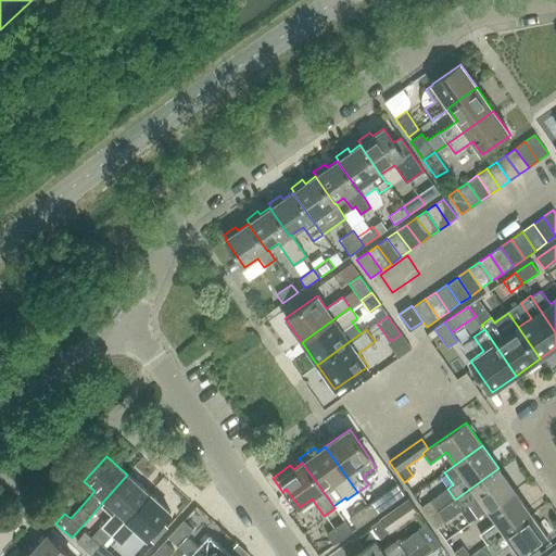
[(498,468),(455,500),(462,509),(468,505),(477,517),(488,509),(514,491),(498,468)]
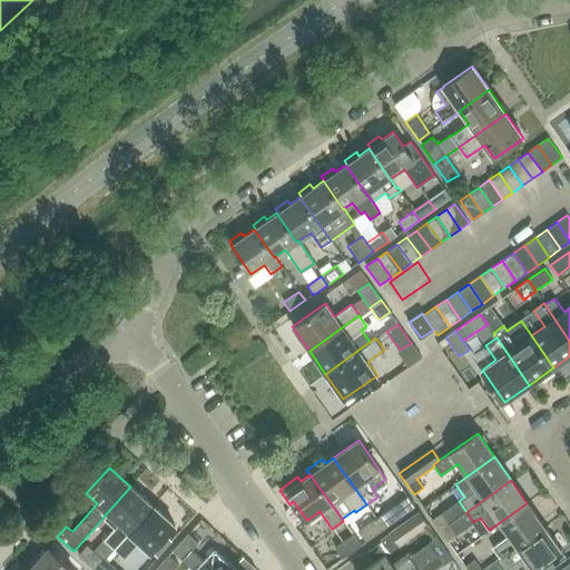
[(130,487),(102,518),(115,528),(105,539),(106,540),(115,548),(151,507),(130,487)]
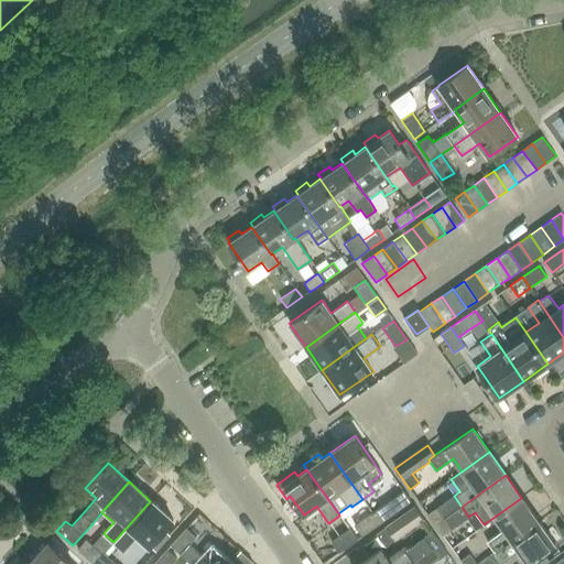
[(462,507),(454,496),(427,514),(435,525),(462,507)]
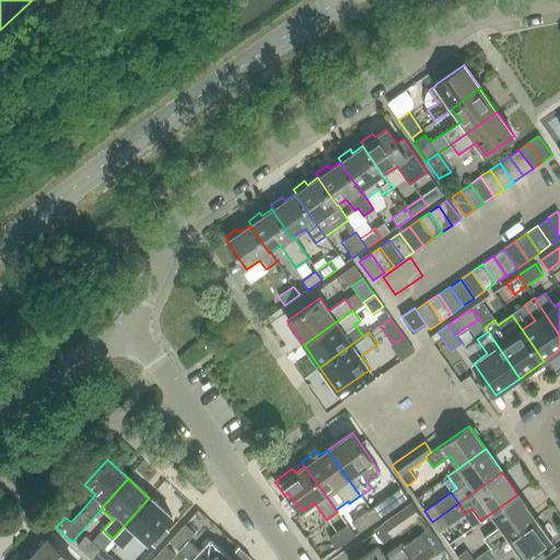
[(517,494),(491,513),(500,526),(483,538),(490,548),(534,517),(517,494)]
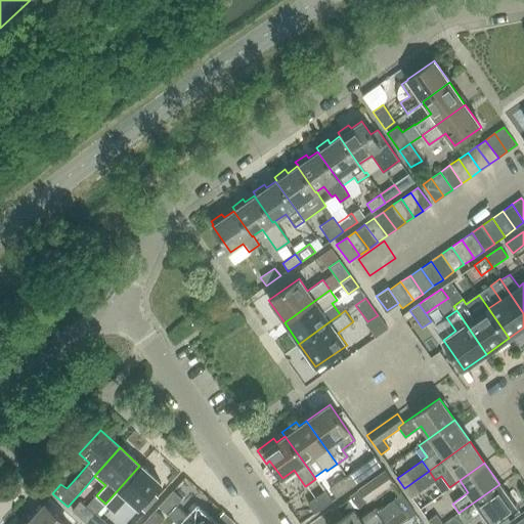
[(346,476),(353,486),(369,474),(362,465),(346,476)]
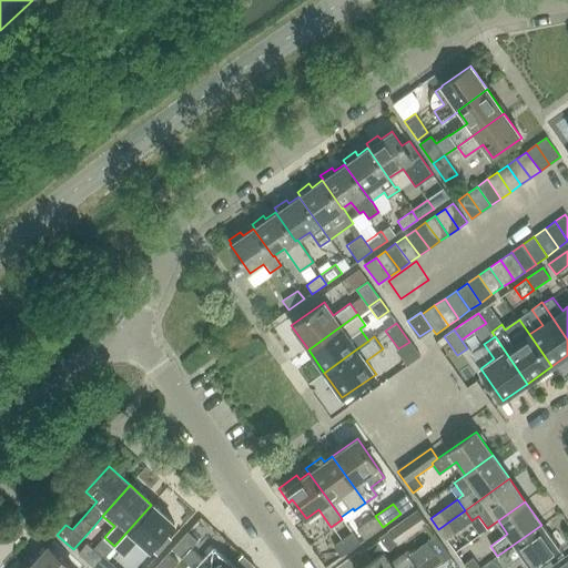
[(151,505),(114,546),(123,555),(138,539),(156,555),(171,539),(164,534),(173,524),(151,505)]
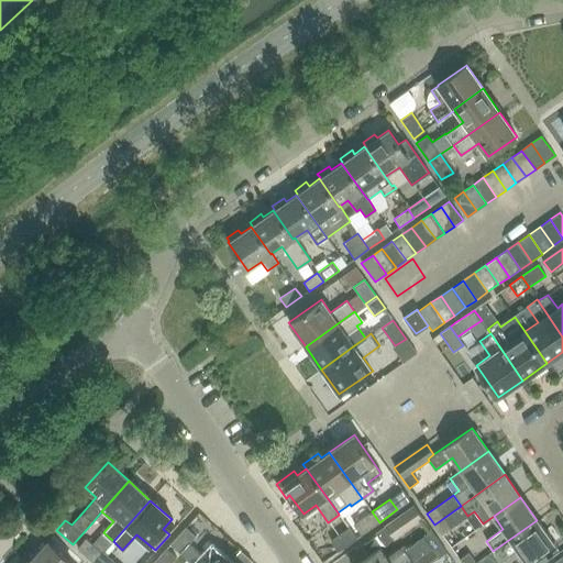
[(434,525),(441,534),(450,528),(467,516),(461,506),(434,525)]
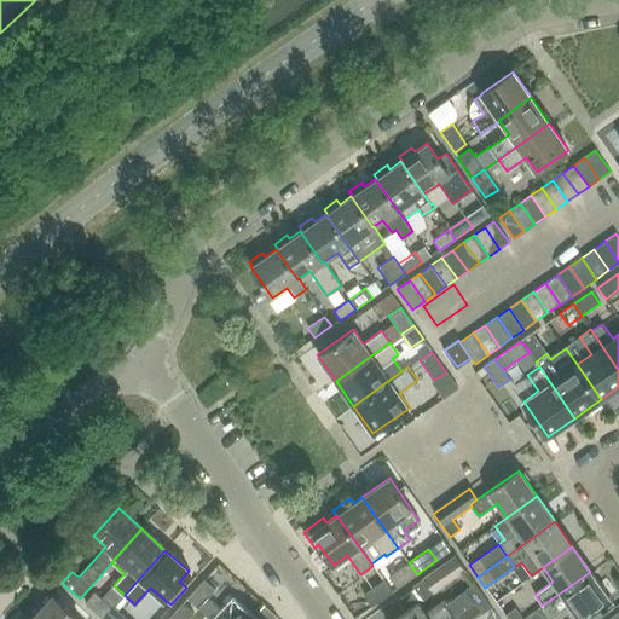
[(433,593),(464,571),(455,557),(423,579),(433,593)]
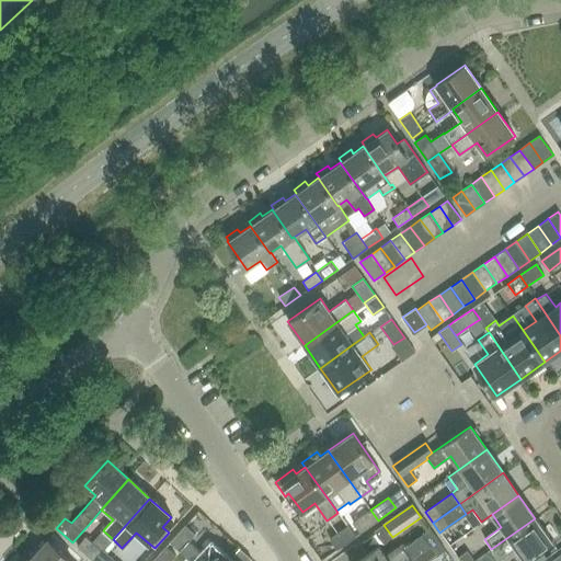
[(378,521),(370,510),(353,523),(359,533),(378,521)]
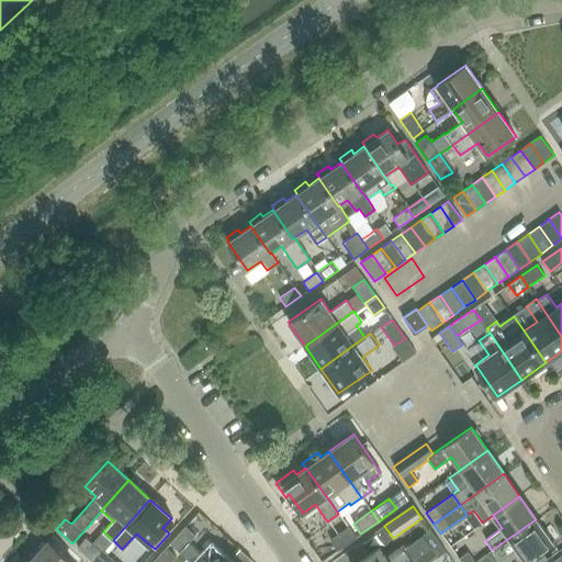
[(536,519),(492,550),(499,560),(501,561),(507,561),(520,553),(526,561),(552,542),(536,519)]
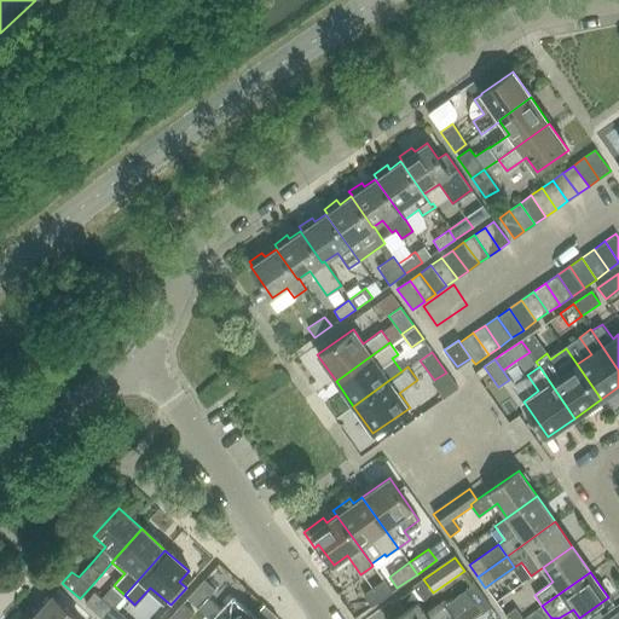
[(371,606),(392,593),(383,579),(363,594),(371,606)]
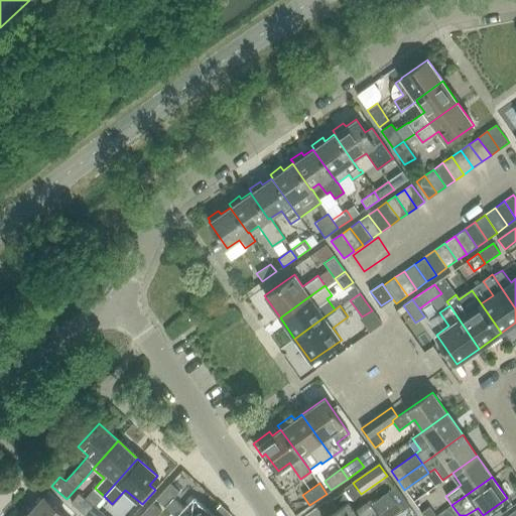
[(170,484),(156,499),(165,507),(173,498),(179,492),(170,484)]
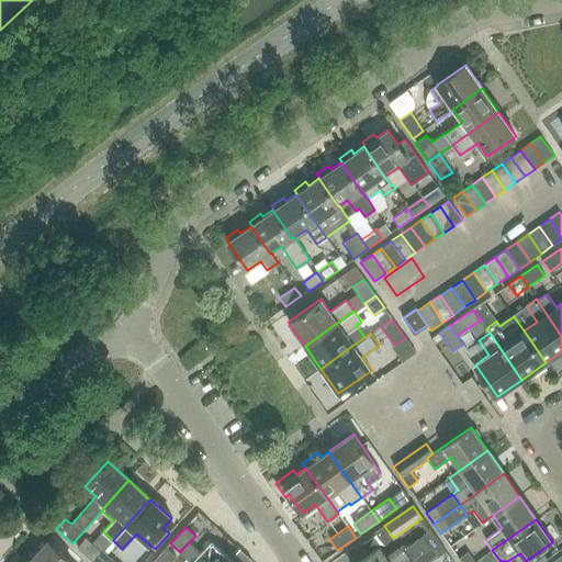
[(430,530),(422,537),(428,548),(438,541),(430,530)]
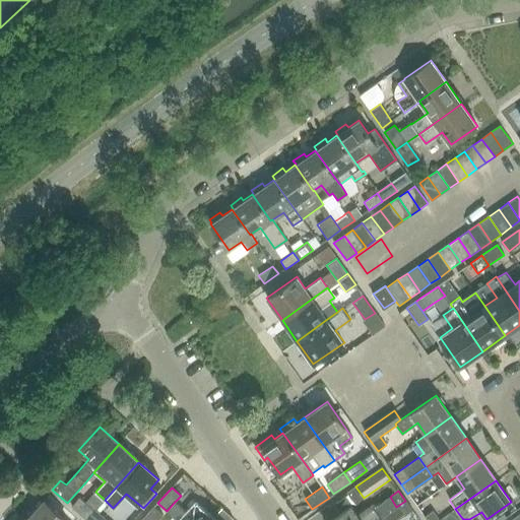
[(105,500),(96,493),(86,504),(94,511),(105,500)]
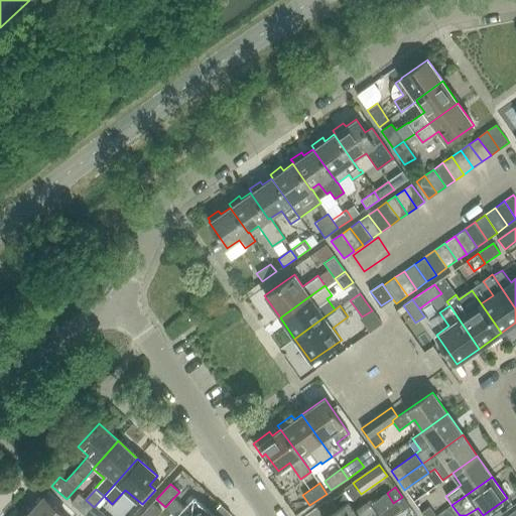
[(372,504),(379,513),(393,503),(387,493),(372,504)]
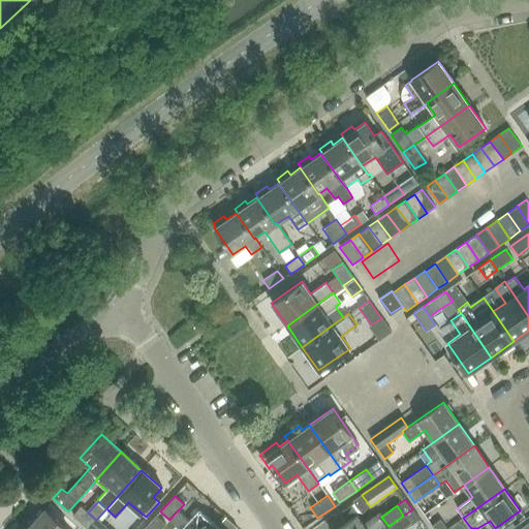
[(88,512),(81,506),(72,515),(88,528),(96,520),(88,512)]
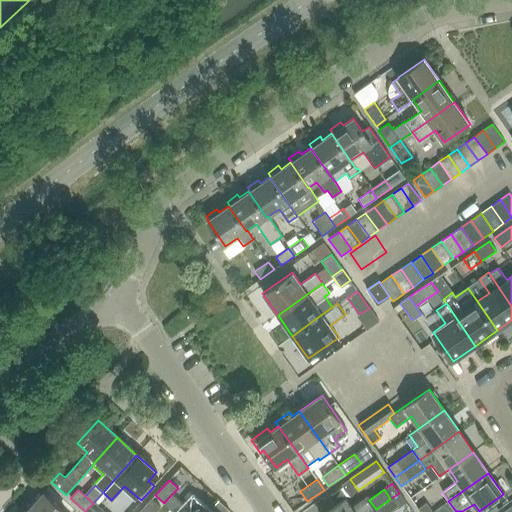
[(25,511),(64,511),(43,492),(25,511)]
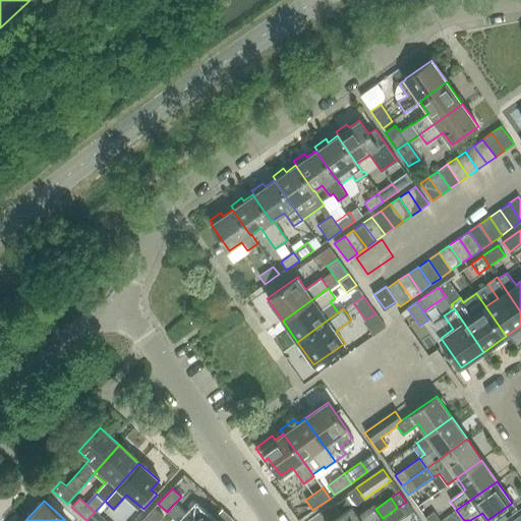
[(217,520),(213,518),(195,502),(185,513),(175,503),(167,512),(176,520),(217,520)]
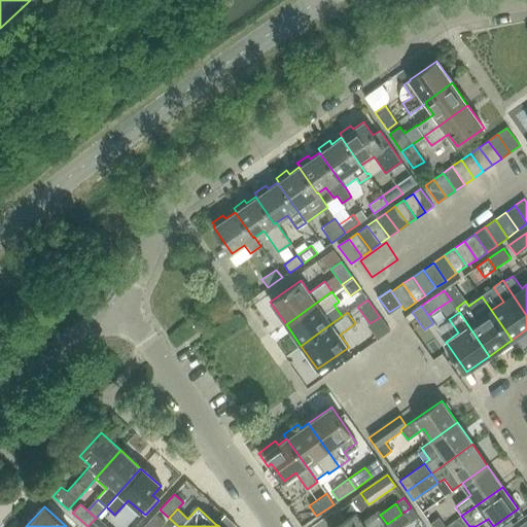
[(411,507),(387,524),(382,526),(403,526),(409,524),(418,518),(411,507)]
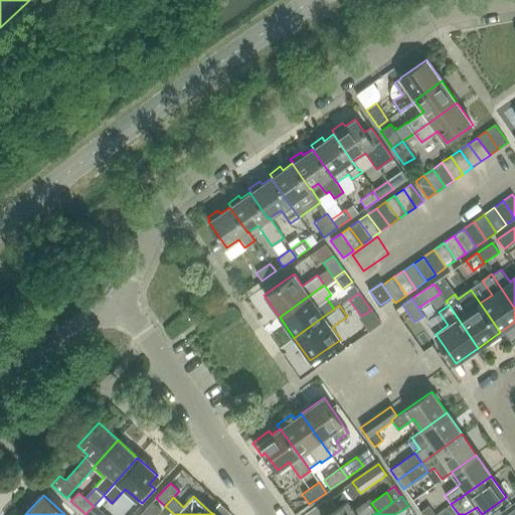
[(373,514),(378,512),(371,503),(368,499),(353,510),(347,501),(327,514),(373,514)]
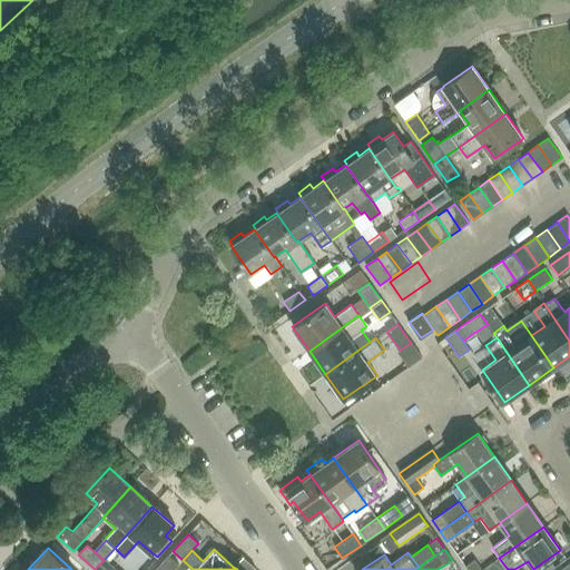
[(168,556),(155,569),(173,569),(178,564),(168,556)]
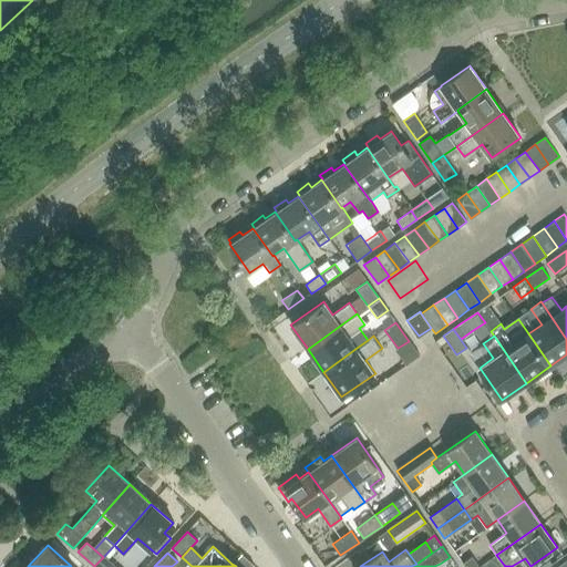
[(241,554),(232,564),(236,566),(250,566),(254,565),(241,554)]
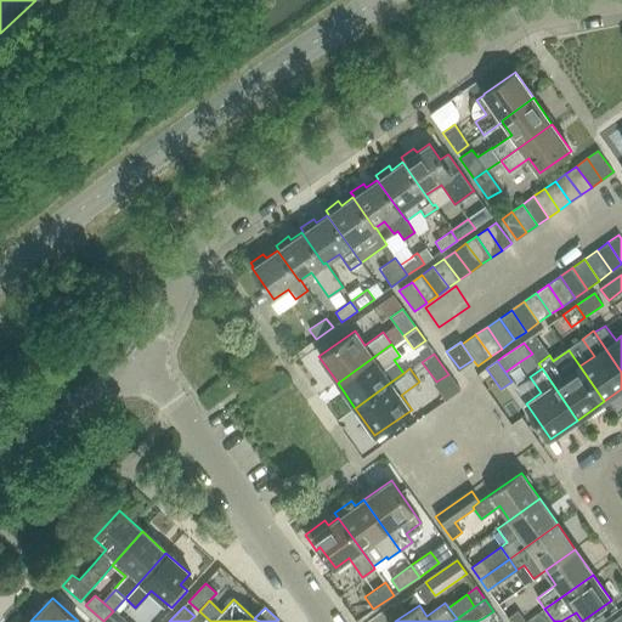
[(102,621),(124,621),(113,611),(103,621),(102,621)]
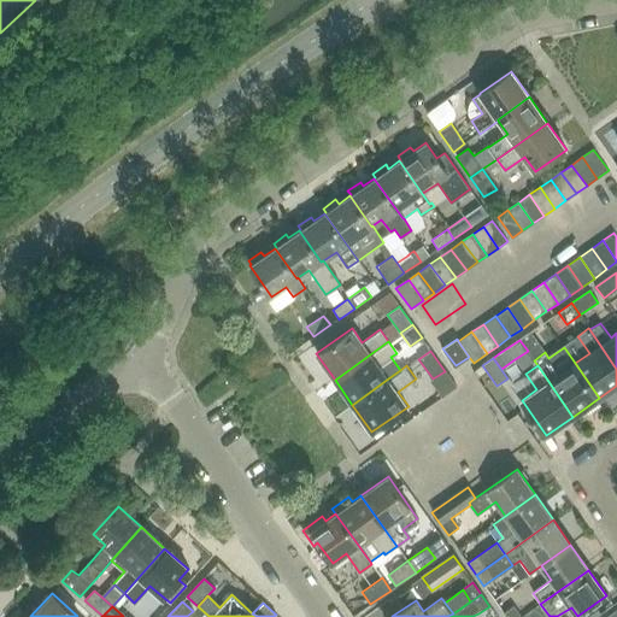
[(506,616),(521,616),(513,606),(504,613),(506,616)]
